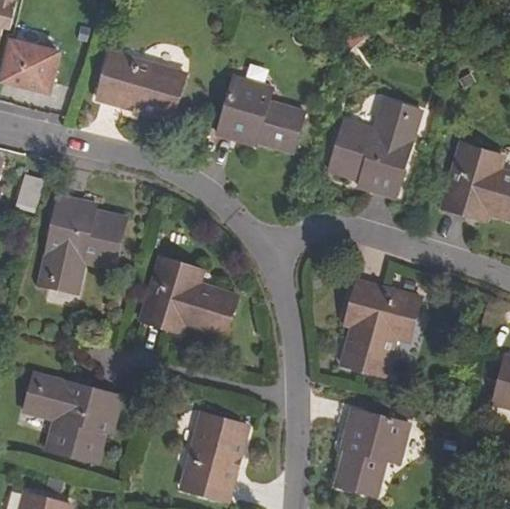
[(46,93),(56,55),(12,44),(2,83),(46,93)]
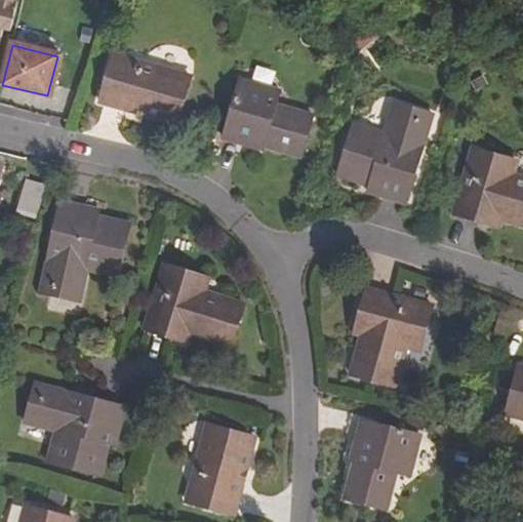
[(176,122),(190,76),(112,54),(98,101),(176,122)]
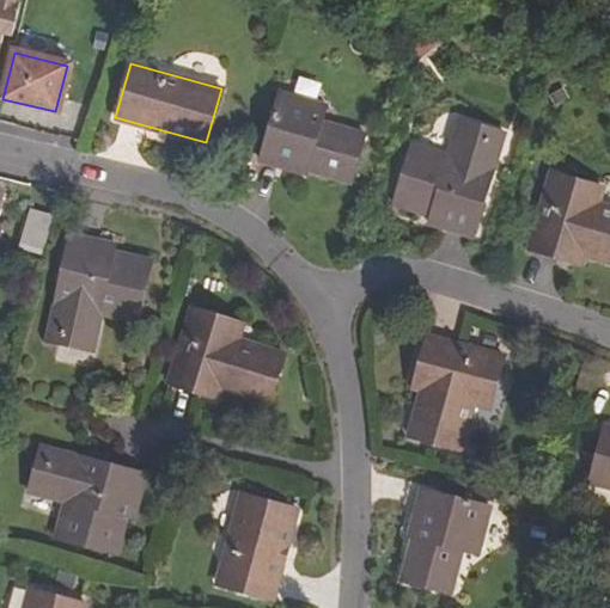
[(303,110),(307,93),(281,86),(262,153),(302,164),(303,158),(345,171),(358,127),(313,114),(303,110)]
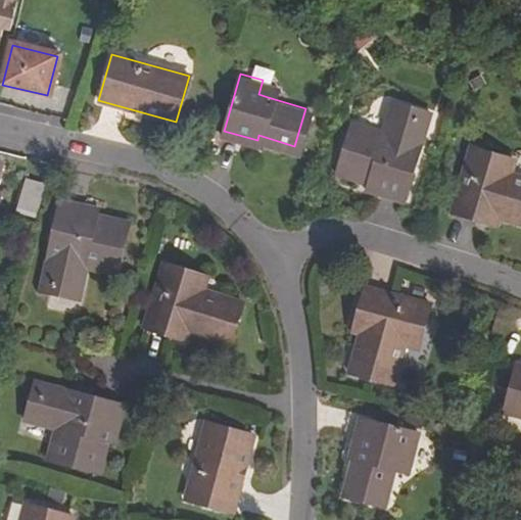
[(258,94),(268,97),(273,83),(263,80),(258,94)]
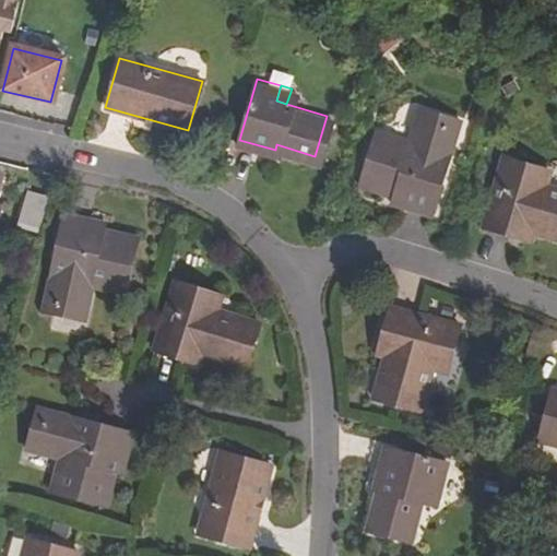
[(443,135),(450,116),(414,104),(403,139),(372,129),(357,181),(393,192),(405,197),(403,204),(434,213),(457,140),(443,135)]
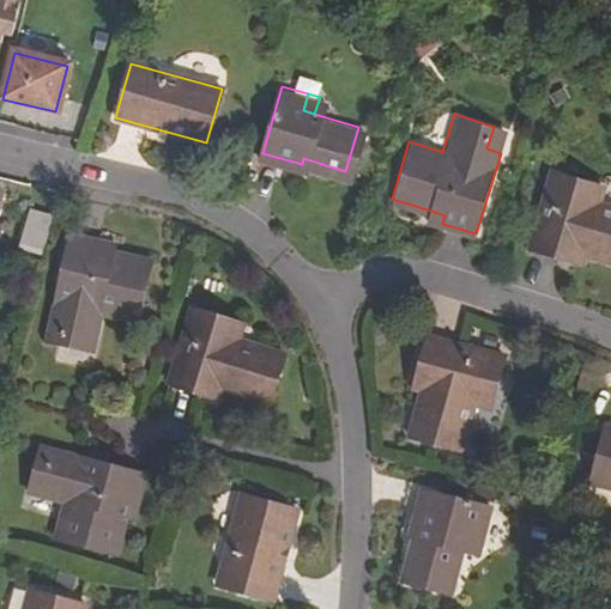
[(487,148),(501,153),(508,131),(494,127),(487,148)]
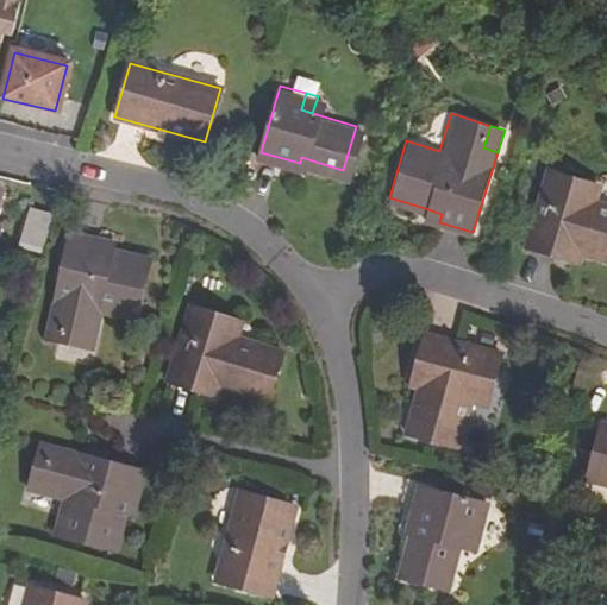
[(574,243),(593,249),(606,252),(606,210),(595,208),(602,184),(555,169),(533,239),(571,251),(574,243)]
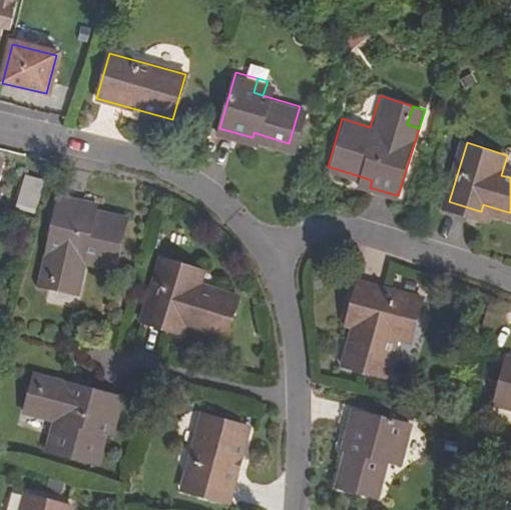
[(510,177),(510,170),(509,170),(510,162),(510,155),(507,155),(501,175),(510,177)]
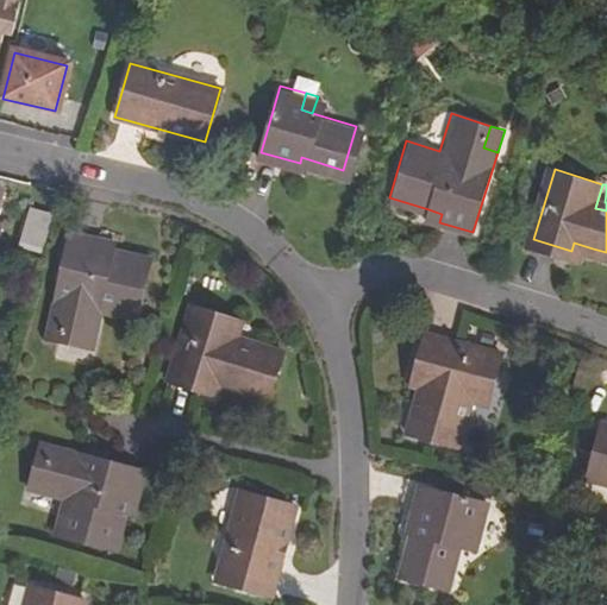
[(42,252),(54,215),(35,209),(24,246),(42,252)]
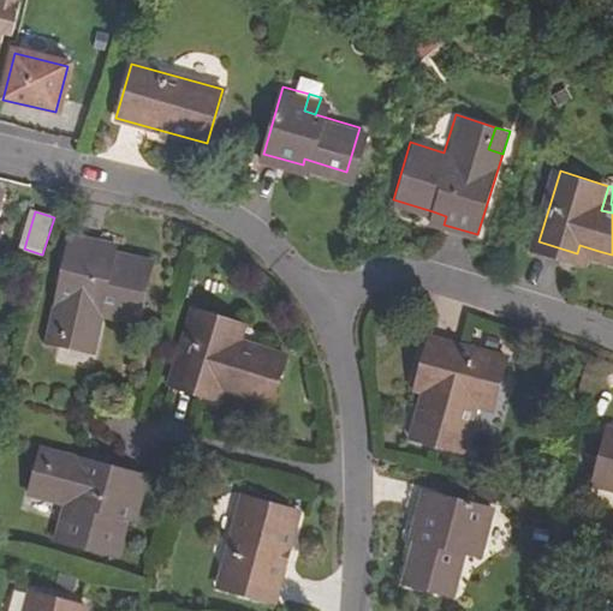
[(430,220),(444,225),(446,216),(433,211),(430,220)]
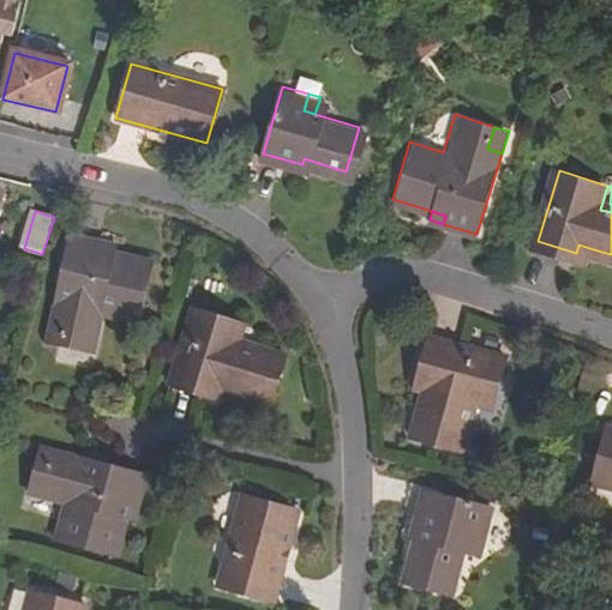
[(64,327),(59,349),(93,356),(101,319),(139,326),(153,266),(118,259),(102,255),(103,248),(71,241),(54,324),(64,327)]
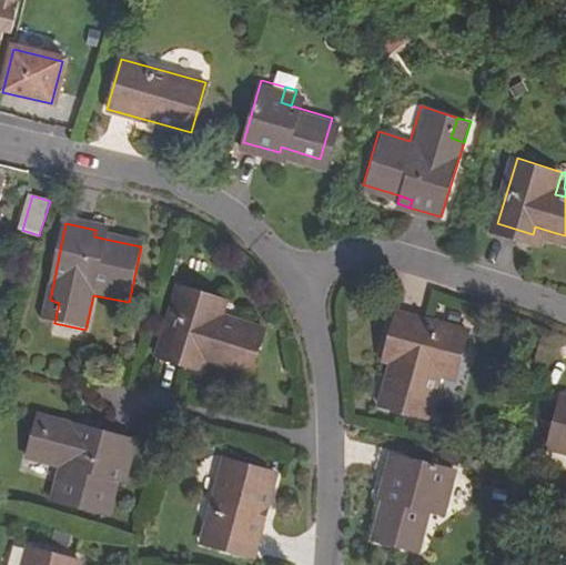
[(551,239),(553,232),(535,226),(533,234),(551,239)]
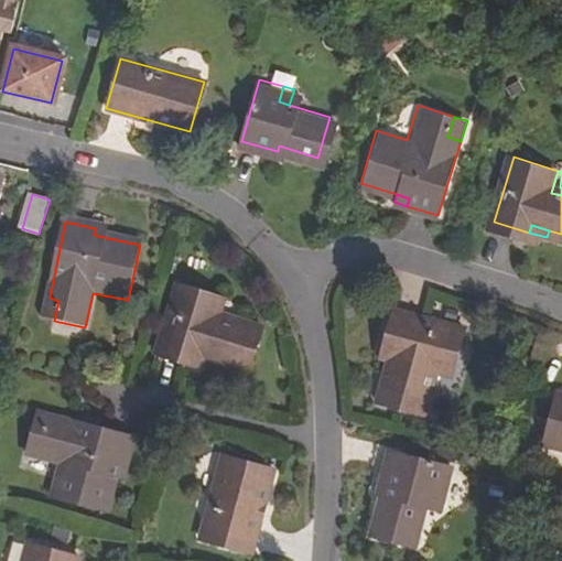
[(94,235),(108,238),(109,232),(95,228),(94,235)]
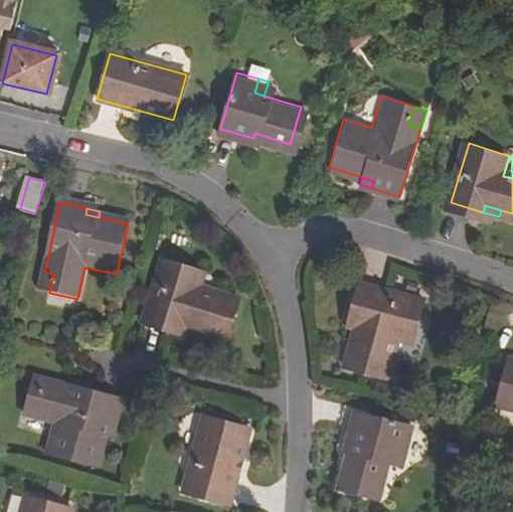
[(169,321),(186,325),(226,336),(236,293),(215,287),(214,293),(189,286),(194,271),(155,262),(140,325),(166,332),(169,321)]
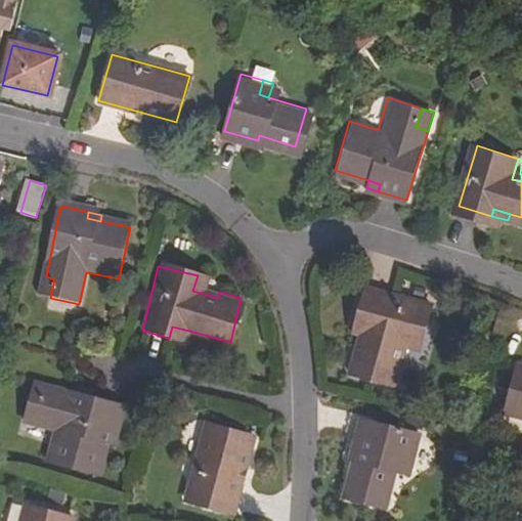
[(218,298),(219,292),(200,288),(203,276),(198,275),(192,291),(218,298)]
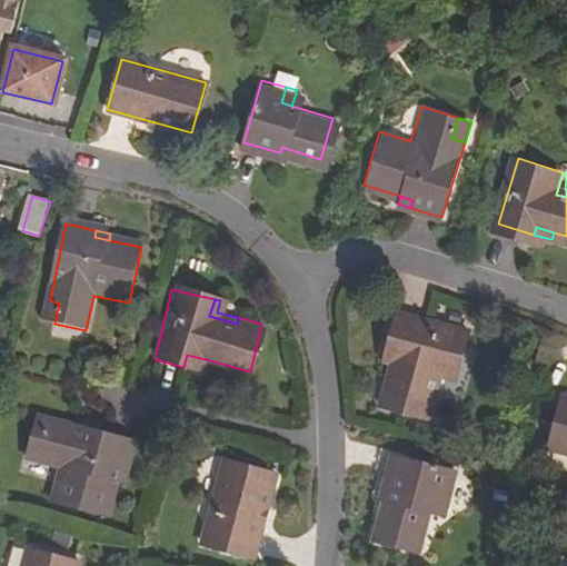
[(45,321),(55,324),(59,304),(50,300),(45,321)]
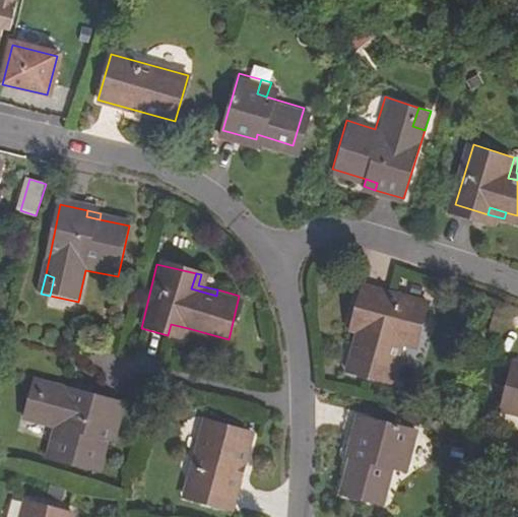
[(399,342),(415,347),(428,306),(363,287),(353,320),(362,323),(358,338),(347,374),(390,386),(396,366),(392,365),(399,342)]
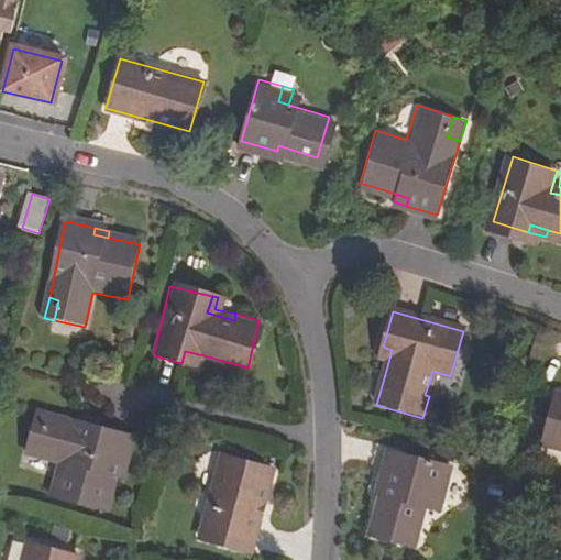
[(378,363),(387,366),(392,350),(383,347),(378,363)]
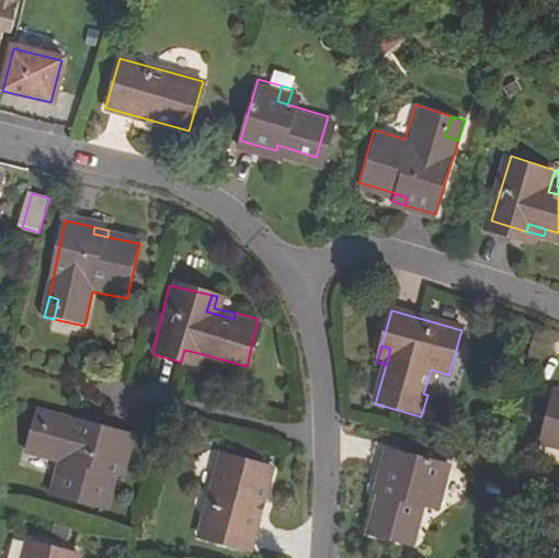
[(200,366),(203,354),(184,350),(181,362),(200,366)]
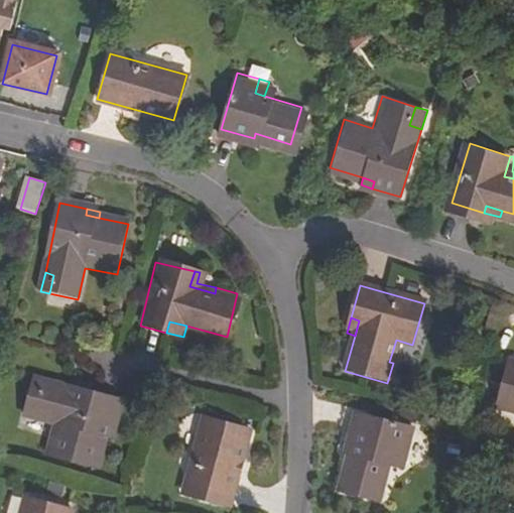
[(389,362),(393,363),(398,347),(411,351),(412,345),(396,340),(389,362)]
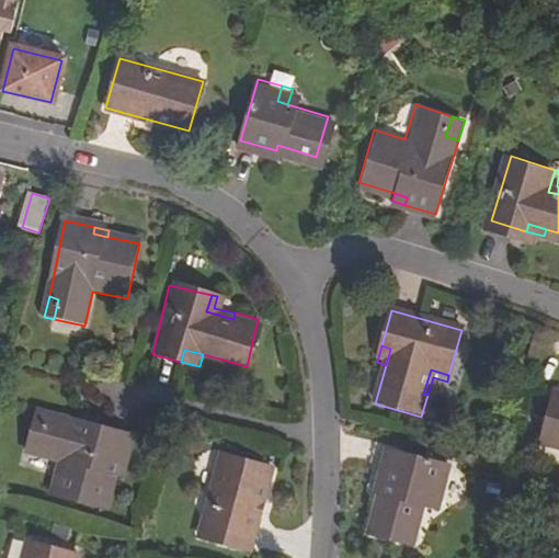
[(558,451),(558,396),(544,446),(558,451)]
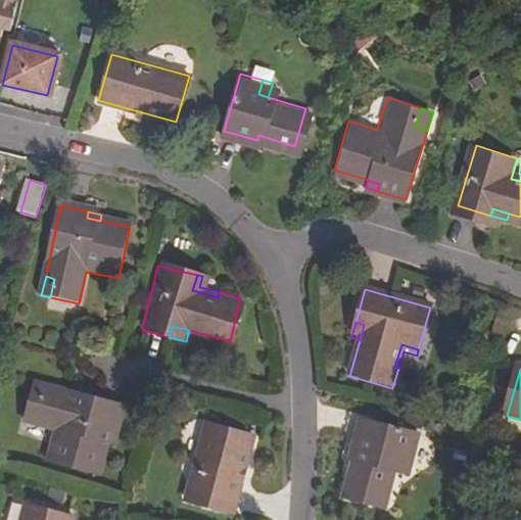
[(53,394),(56,384),(35,378),(32,388),(53,394)]
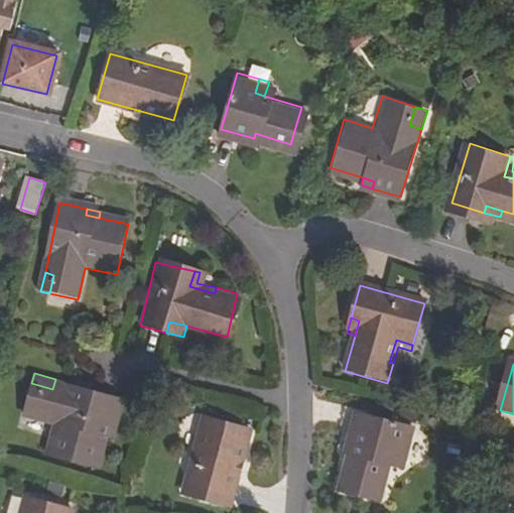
[(109,426),(116,428),(124,398),(55,379),(52,389),(31,383),(22,413),(54,422),(45,454),(97,469),(105,438),(109,426)]
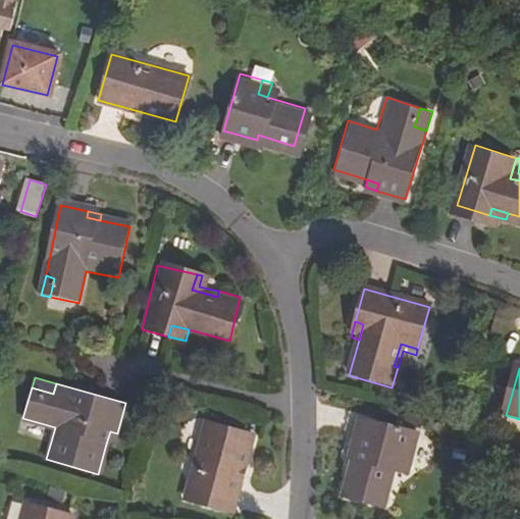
[(397,461),(411,465),(418,437),(362,421),(352,459),(355,459),(345,497),(383,507),(394,471),(397,461)]
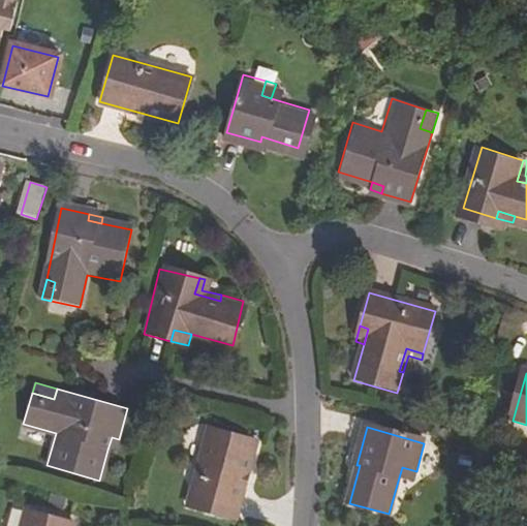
[(236,521),(255,449),(207,435),(186,507),(236,521)]
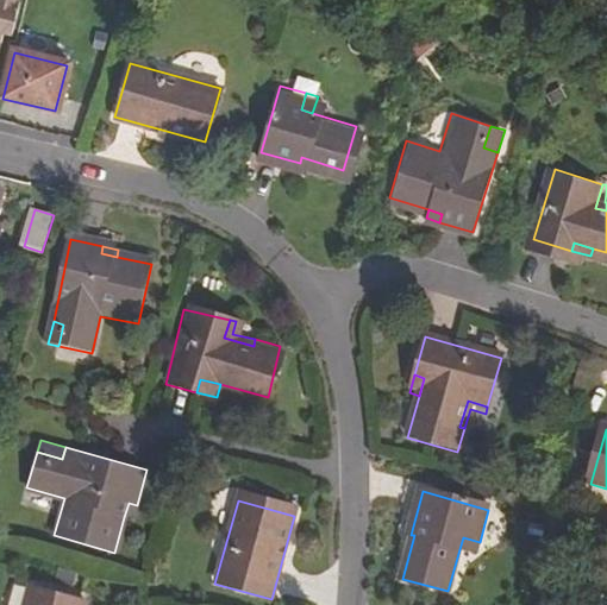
[(132,520),(137,505),(129,503),(124,517),(132,520)]
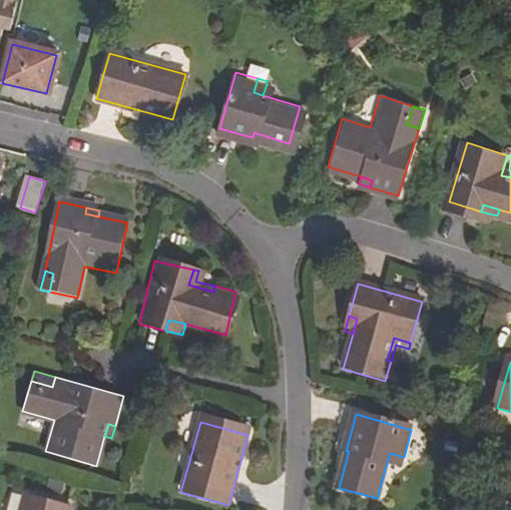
[(401,467),(404,457),(390,453),(387,463),(401,467)]
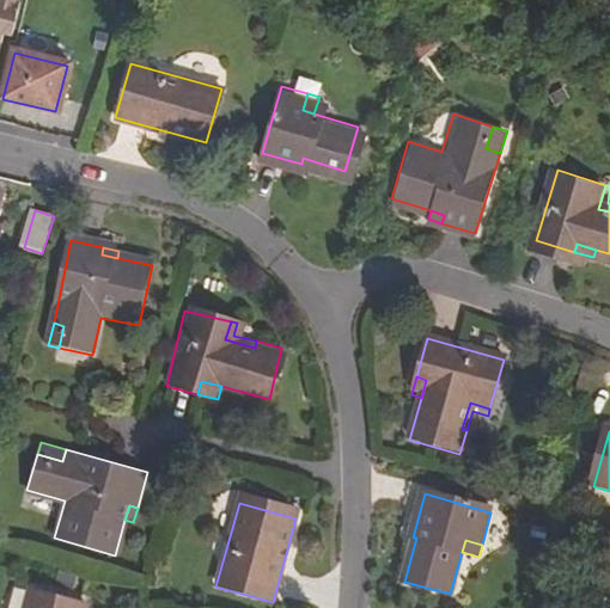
[(73,607),(28,593),(23,607),(73,607)]
